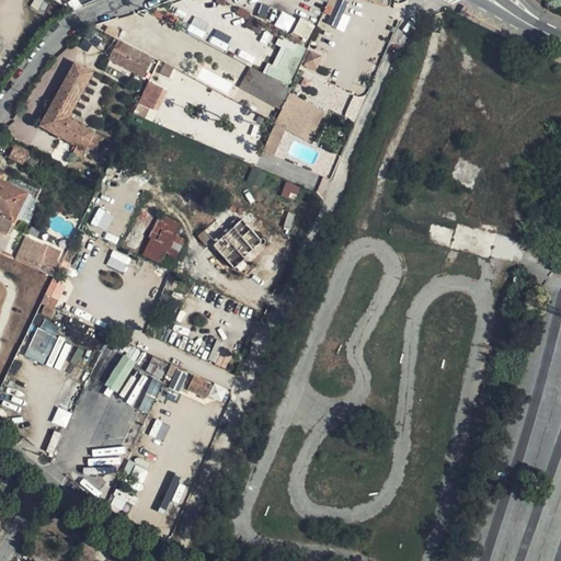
[(331,0),(322,22),(343,32),(351,16),(343,13),(348,2),(343,0),(331,0)]
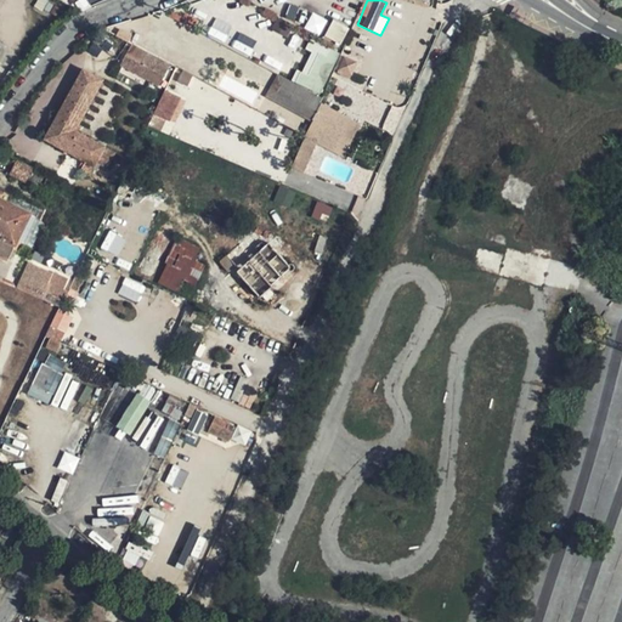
[(304,29),(320,37),(327,20),(312,12),(304,29)]
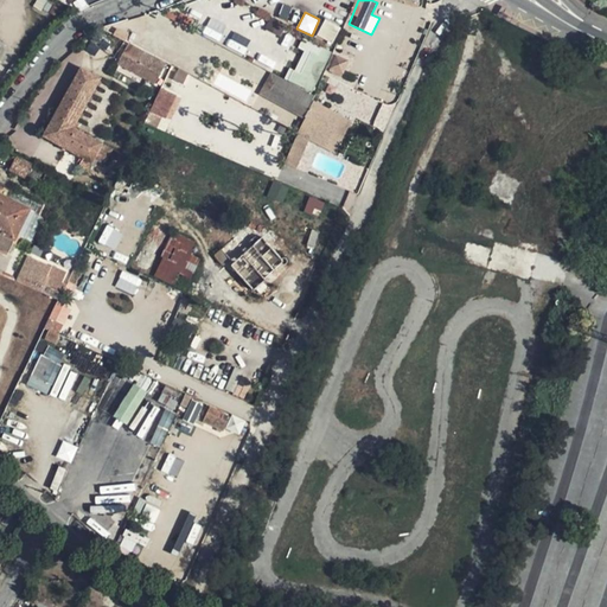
[(191,16),(187,24),(197,30),(202,20),(191,16)]
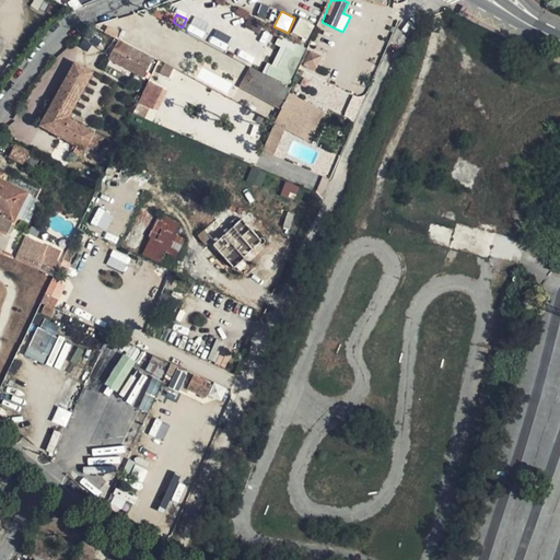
[(187,32),(201,37),(207,22),(193,16),(187,32)]
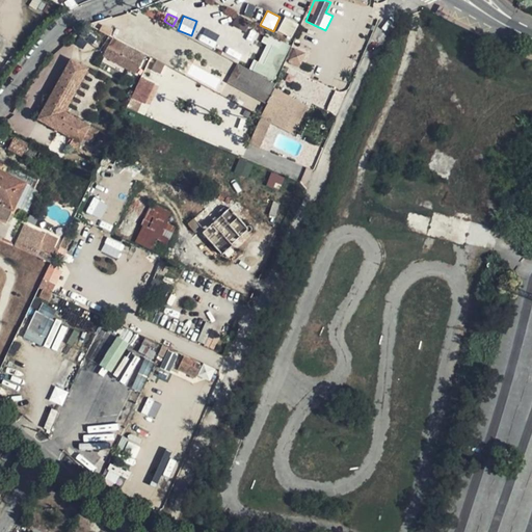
[(277,33),(293,37),(298,22),(283,17),(277,33)]
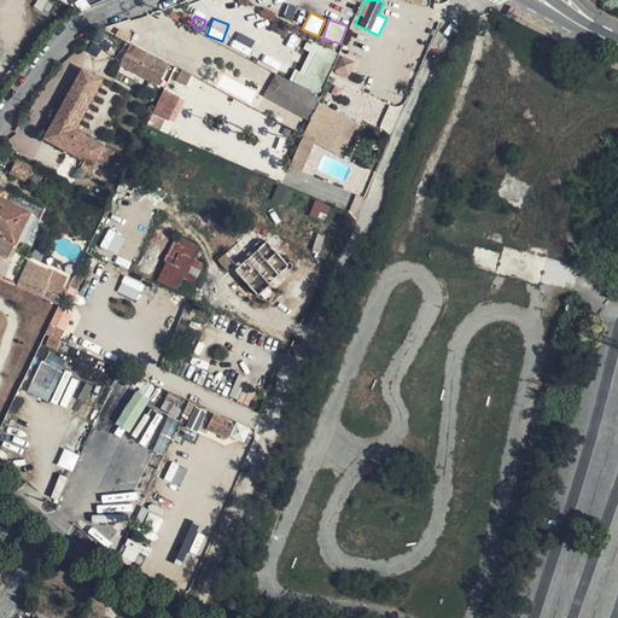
[(127,31),(123,38),(129,42),(133,44),(136,36),(127,31)]
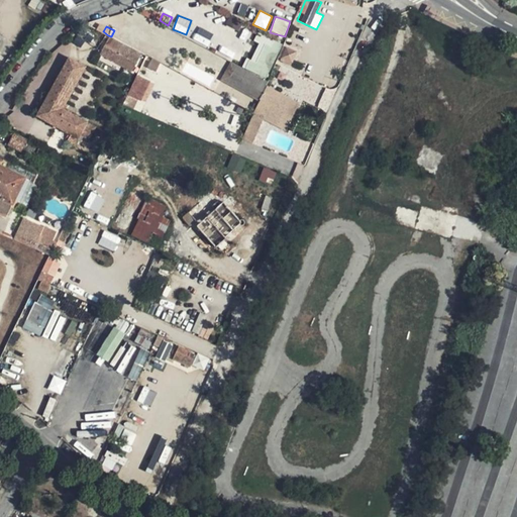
[(203,30),(200,39),(209,42),(212,33),(203,30)]
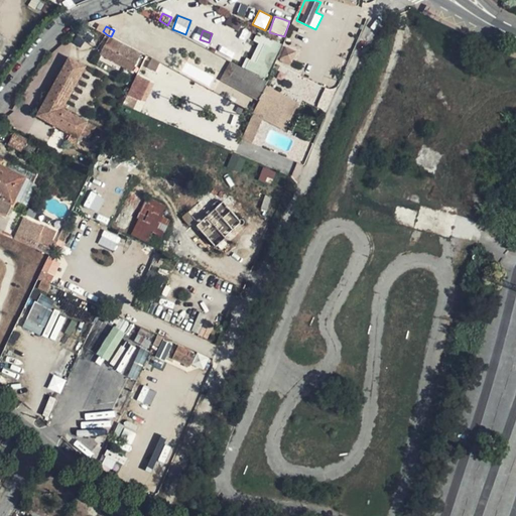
[(142,53),(110,36),(101,54),(132,71),(142,53)]
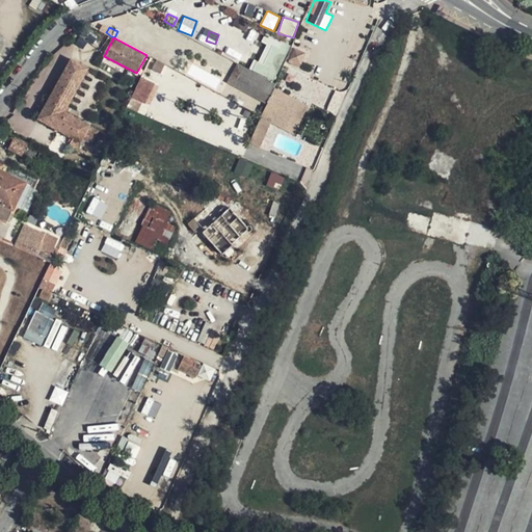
[(292,46),(288,55),(297,59),(301,50),(292,46)]
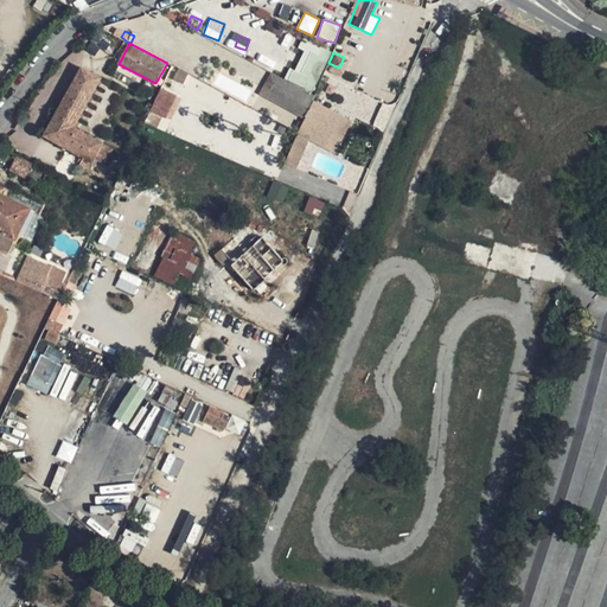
[(81,69),(43,138),(82,159),(78,166),(88,171),(95,157),(102,144),(74,128),(100,78),(81,69)]
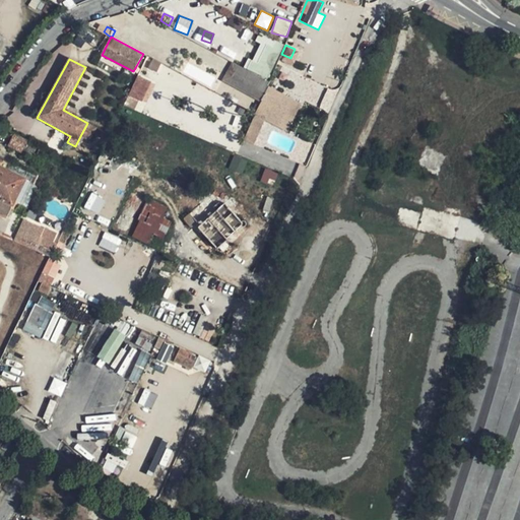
[(229,73),(234,61),(229,59),(219,77),(256,98),(259,89),(229,73)]
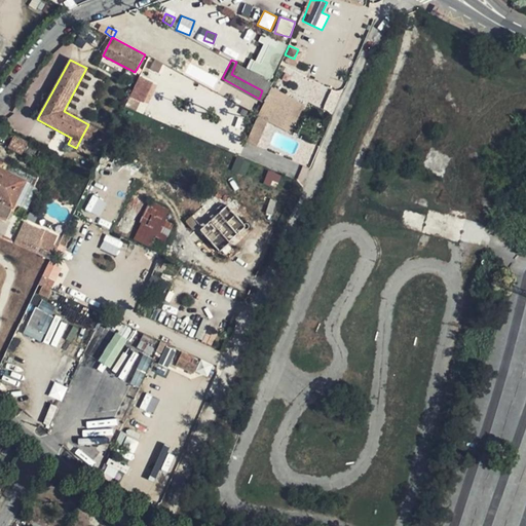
[(268,79),(236,62),(231,74),(262,90),(268,79)]
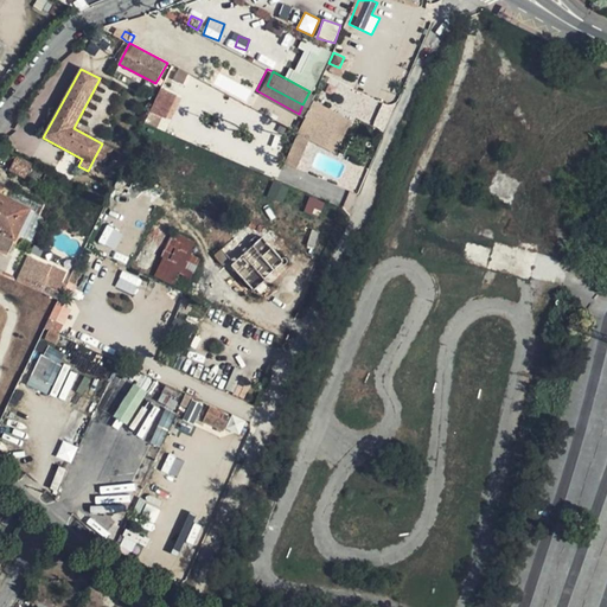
[(165,132),(181,97),(160,87),(145,122),(165,132)]
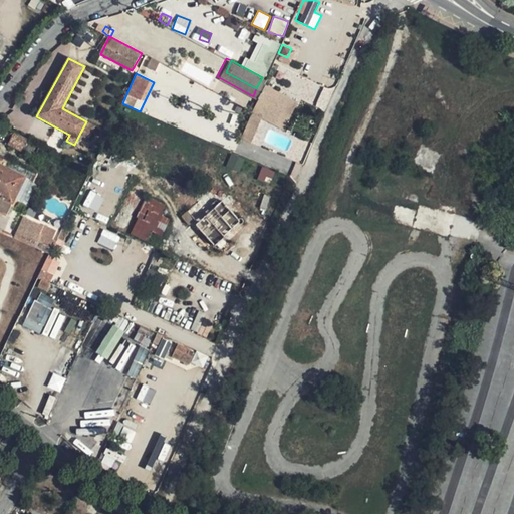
[(260,119),(286,130),(297,101),(276,93),(272,103),(257,98),(242,139),(252,142),(260,119)]
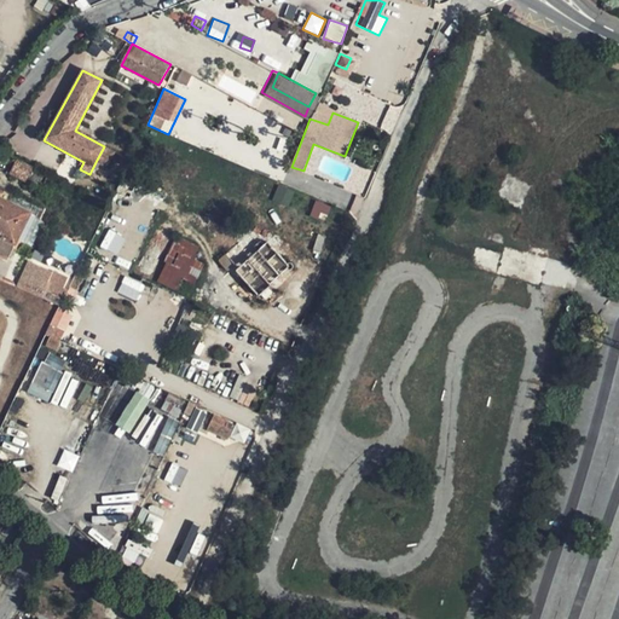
[(113,151),(104,146),(97,160),(105,165),(113,151)]
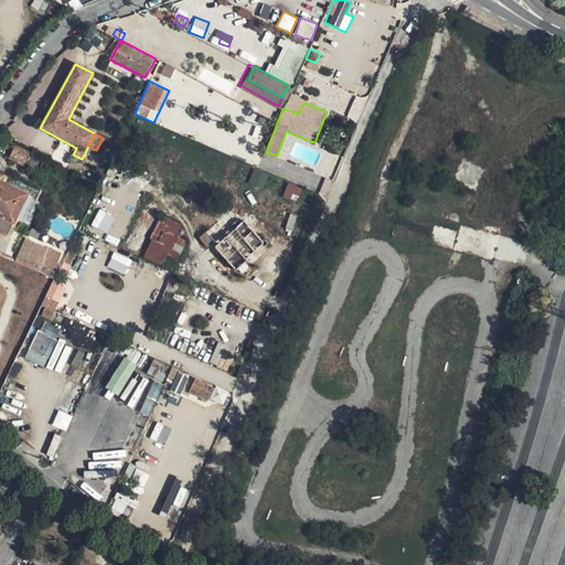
[(14,146),(8,158),(22,166),(23,162),(29,152),(14,146)]
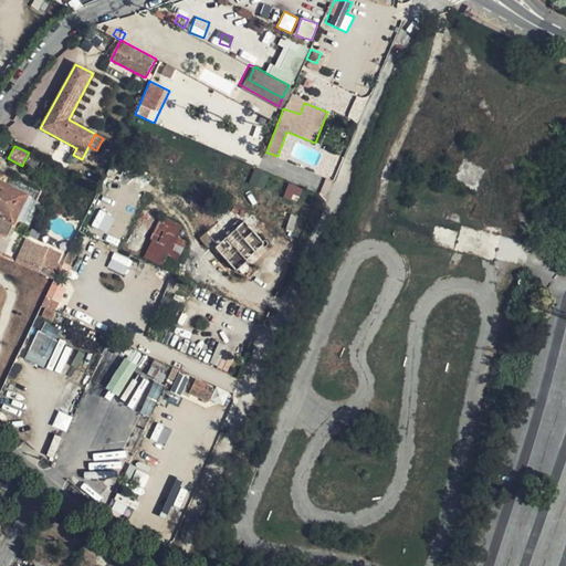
[(29,153),(23,163),(38,170),(34,175),(42,179),(50,165),(29,153)]
